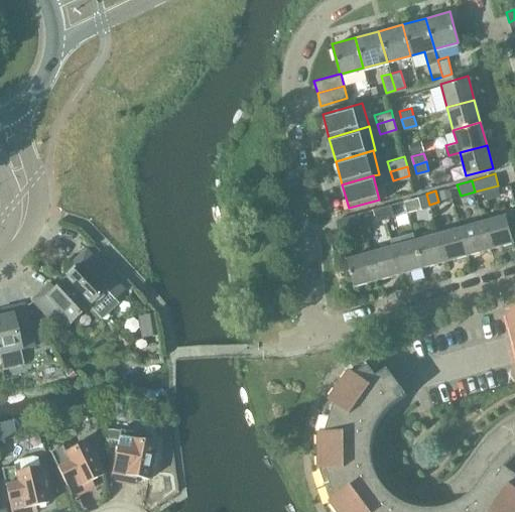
[(429,205),(426,194),(418,196),(421,207),(429,205)]
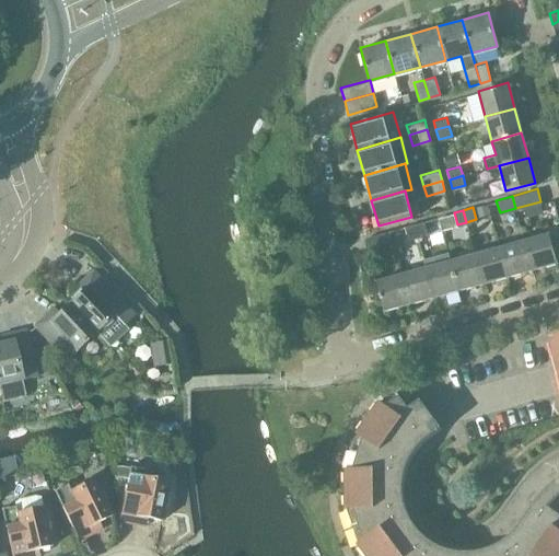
[(423,221),(414,223),(417,235),(427,233),(423,221)]
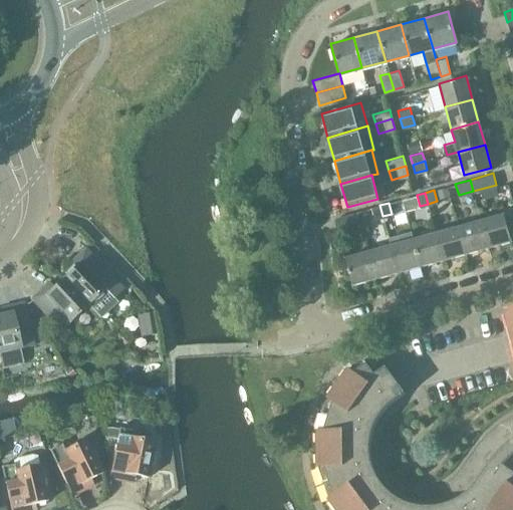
[(382,216),(379,205),(371,207),(374,219),(382,216)]
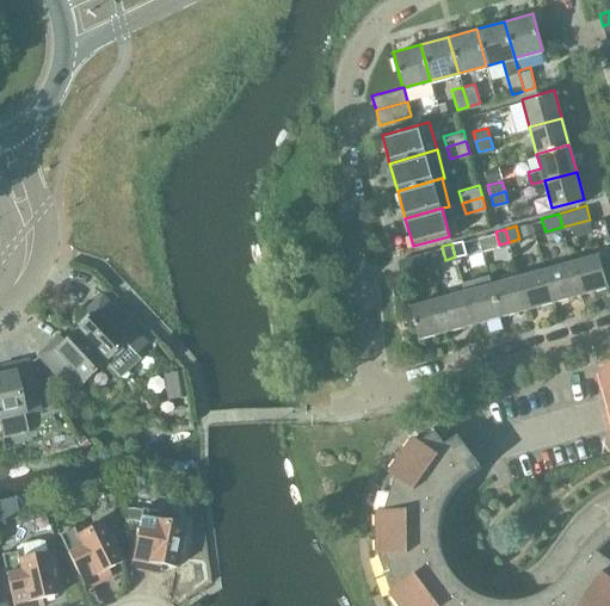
[(427,265),(424,251),(396,259),(400,272),(427,265)]
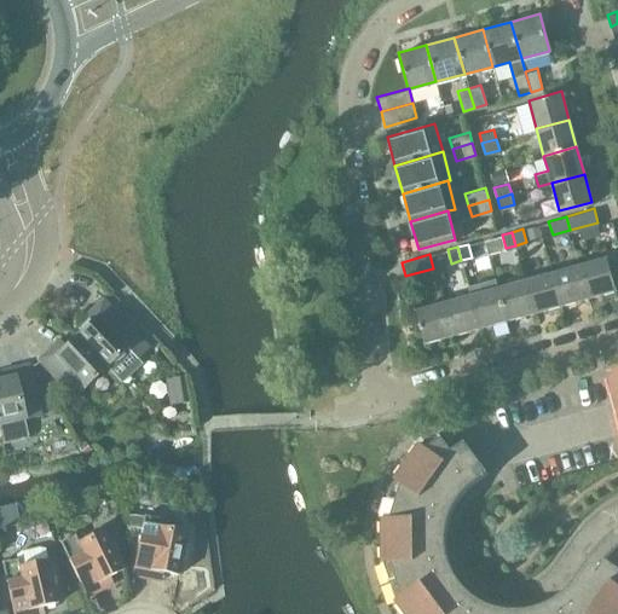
[(606,256),(579,264),(589,296),(616,289),(606,256)]
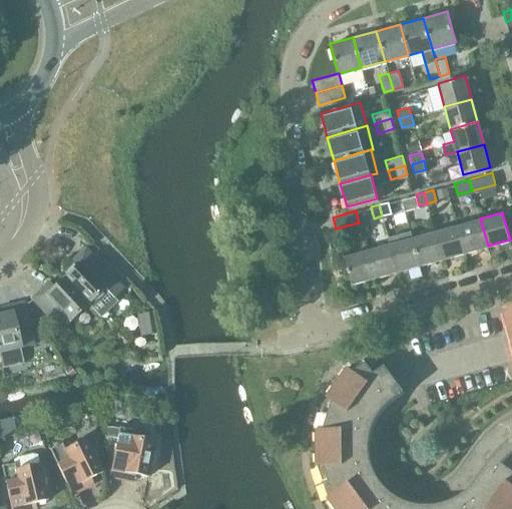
[(480,218),(458,224),(465,251),(488,245),(480,218)]
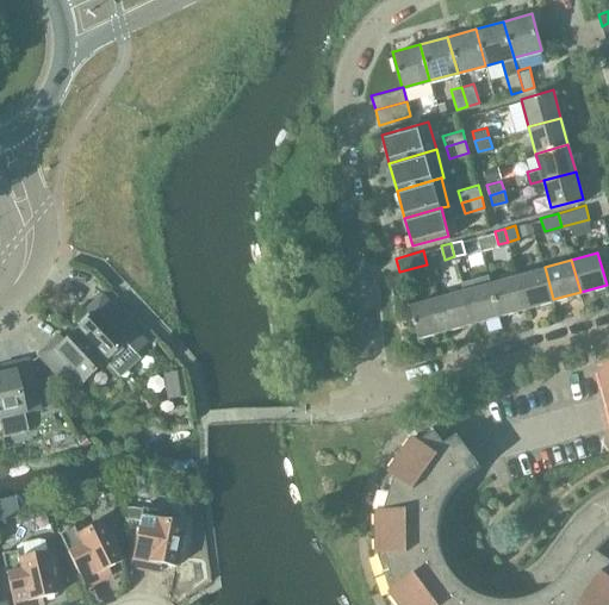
[(545,267),(517,275),(527,306),(553,299),(545,267)]
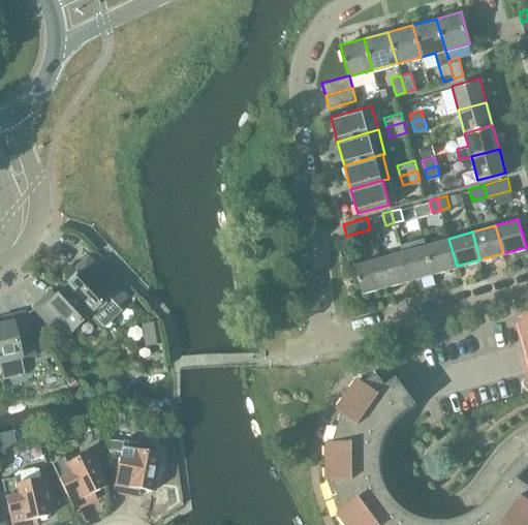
[(399,240),(402,251),(409,279),(433,273),(426,245),(413,248),(410,237),(399,240)]
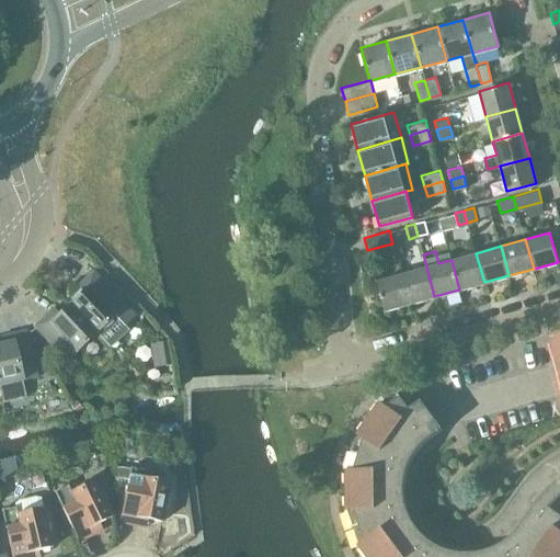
[(476,253),(452,260),(459,290),(484,282),(476,253)]
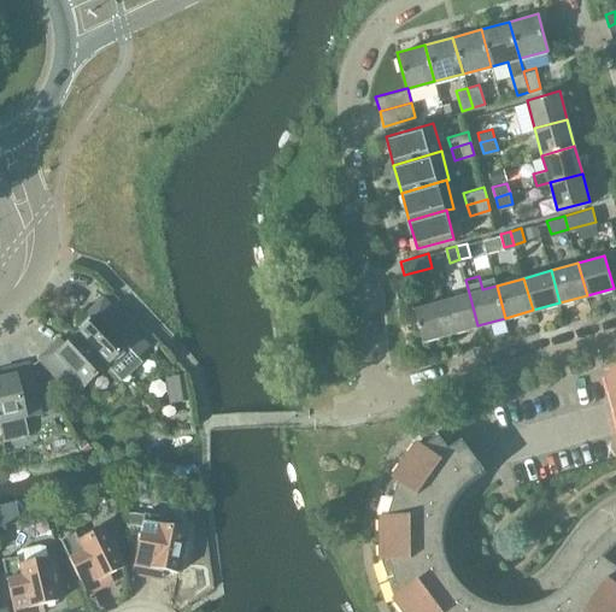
[(469,293),(441,300),(451,333),(477,325),(469,293)]
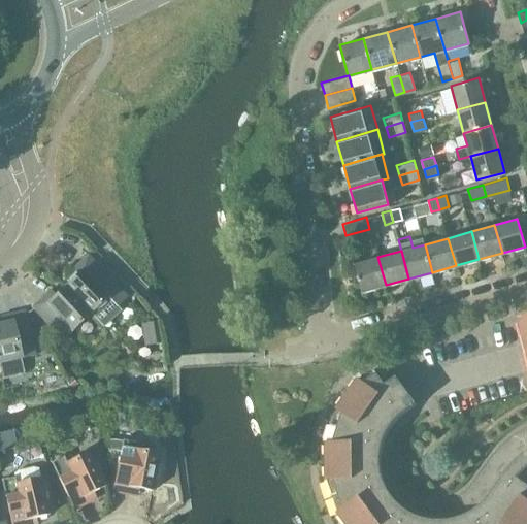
[(80,267),(63,284),(89,312),(106,295),(118,306),(128,297),(87,253),(73,264),(74,265),(76,263),(80,267)]
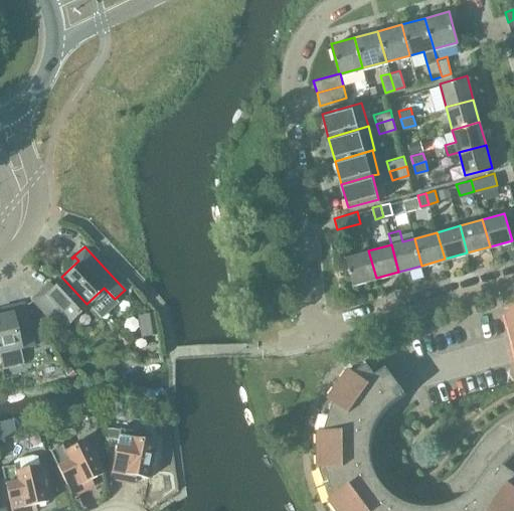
[(376,278),(368,250),(345,258),(352,284),(376,278)]
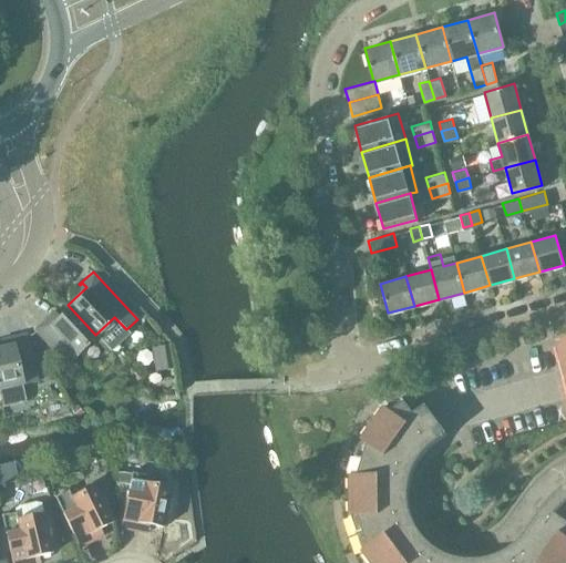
[(95,335),(68,305),(49,323),(44,317),(47,315),(33,327),(65,362),(95,335)]
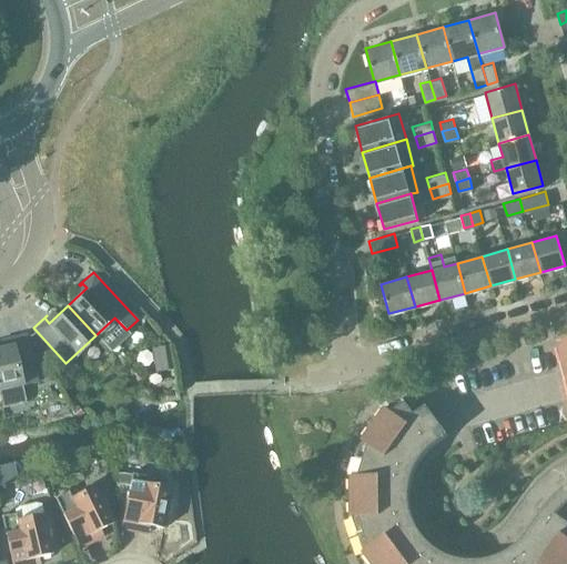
[(11,343),(0,345),(0,386),(36,379),(28,344),(24,332),(7,335),(7,336),(10,335),(11,343)]
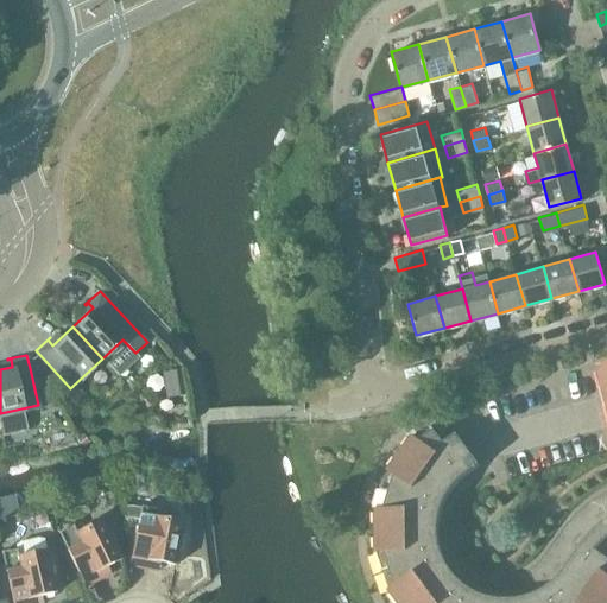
[(566,521),(563,525),(605,556),(606,552),(606,362),(596,366),(606,401),(606,487),(602,490),(589,499),(576,509),(566,521)]
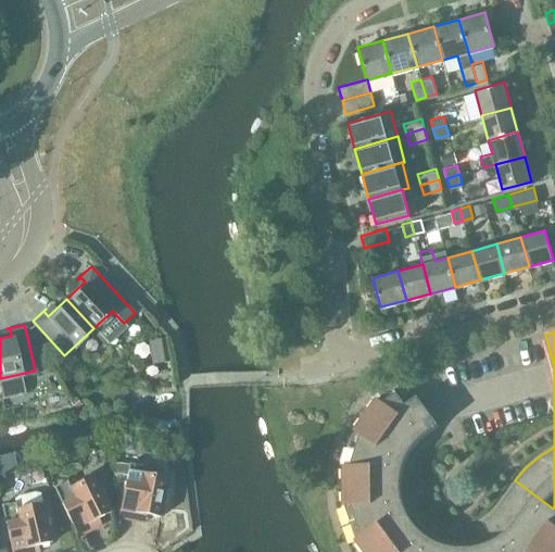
[(167,356),(165,337),(156,338),(153,341),(155,355),(160,358),(167,356)]
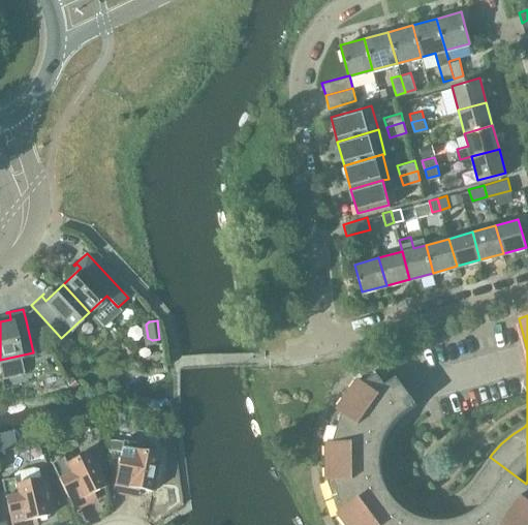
[(359,378),(347,394),(391,425),(395,420),(399,415),(404,411),(385,385),(376,372),(375,373),(376,373),(363,382),(359,379),(360,379),(359,378)]
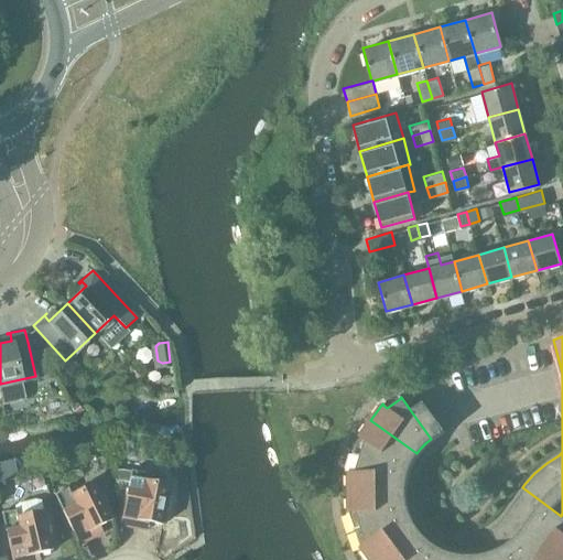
[(414,409),(411,411),(431,439),(432,438),(443,429),(423,401),(421,402),(422,404),(420,405),(419,405),(418,405),(419,406),(415,408),(414,407),(413,408),(414,409)]
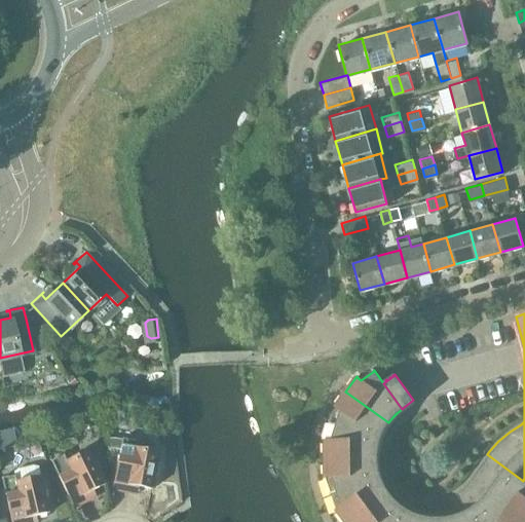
[(329,422),(380,439),(382,433),(385,427),(388,422),(345,392),(335,406),(336,407),(340,409),(336,424),(329,422)]
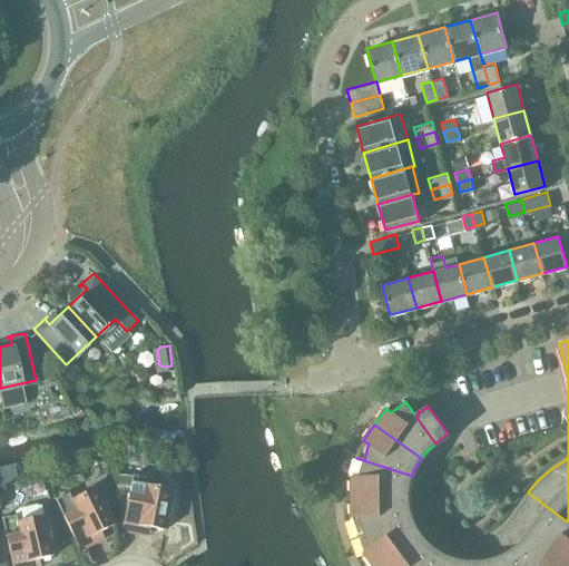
[(352,476),(352,497),(409,496),(410,489),(410,482),(412,476),(356,458),(356,459),(364,461),(359,477),(353,477),(353,476),(352,476)]
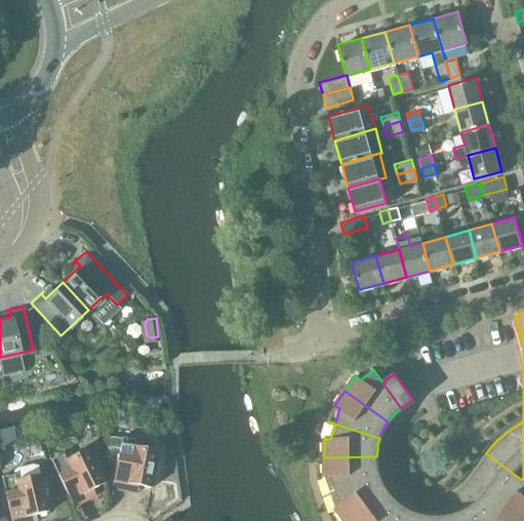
[(109,445),(109,444),(112,444),(115,445),(118,445),(111,485),(127,489),(127,488),(124,487),(126,481),(150,485),(153,471),(155,472),(158,459),(155,459),(157,448),(133,444),(134,437),(120,434),(120,436),(116,435),(111,435),(107,435),(109,445)]
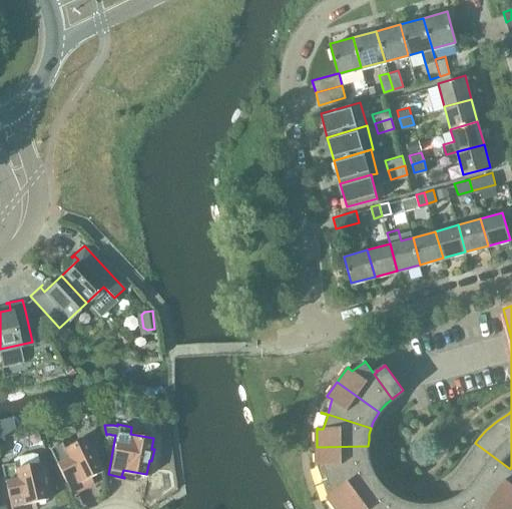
[(48,447),(70,492),(85,485),(85,484),(82,485),(79,480),(101,469),(94,456),(97,455),(92,445),(89,446),(85,436),(64,447),(60,440),(48,447)]
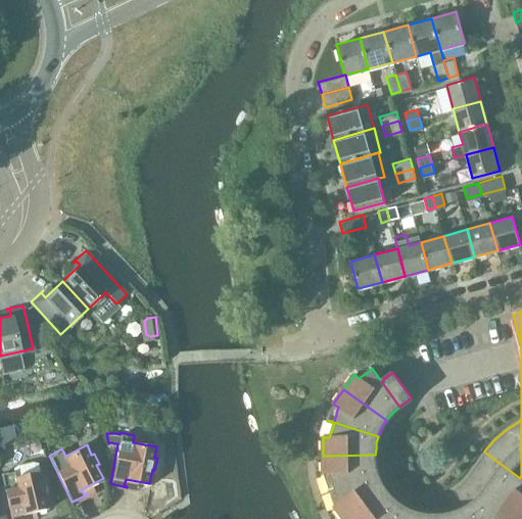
[(484,452),(471,469),(521,515),(521,479),(520,478),(484,452)]
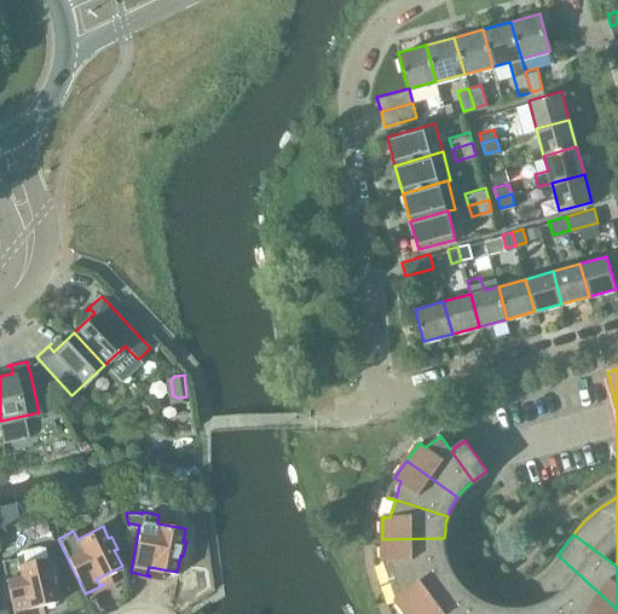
[(388,579),(388,580),(449,560),(446,552),(445,545),(444,538),(382,539),(382,560),(383,560),(390,560),(396,577),(388,579)]
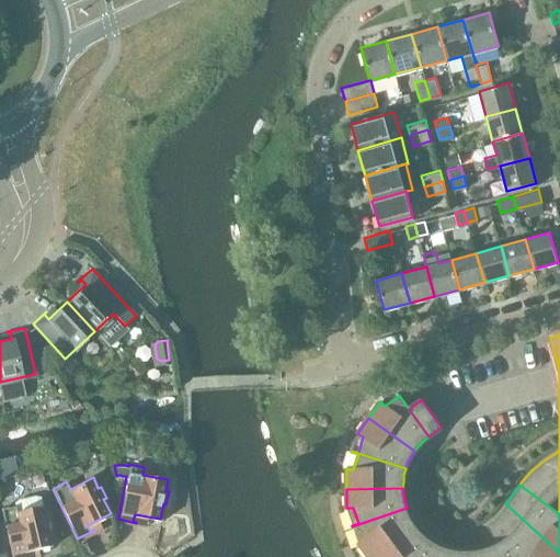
[(12,501),(13,503),(0,507),(0,511),(11,556),(30,556),(27,556),(25,550),(50,544),(47,529),(50,527),(47,515),(44,516),(42,506),(41,506),(38,495),(33,493),(18,498),(12,501)]
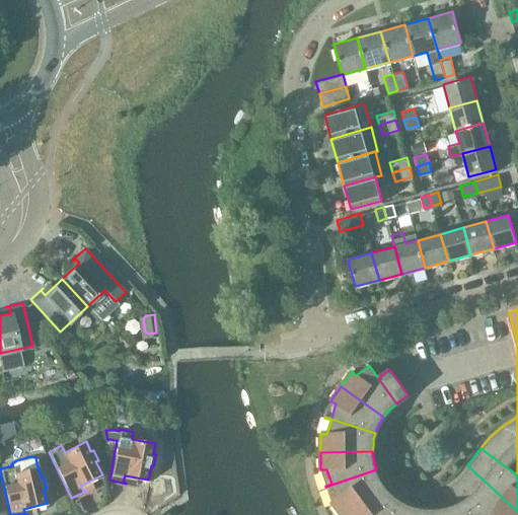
[(454,483),(466,499),(478,514),(517,514),(517,511),(467,465),(461,474),(457,479),(454,482),(449,485),(450,486),(452,485),(454,483)]
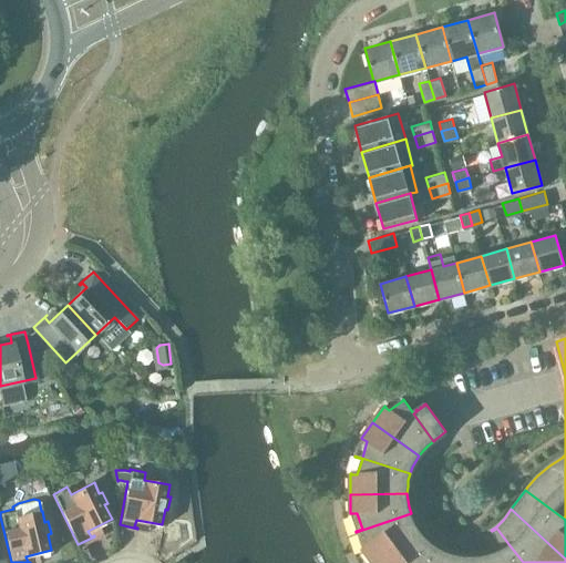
[(362,549),(371,562),(377,562),(420,531),(417,525),(413,520),(411,513),(356,532),(362,530),(368,545),(363,549),(362,549)]
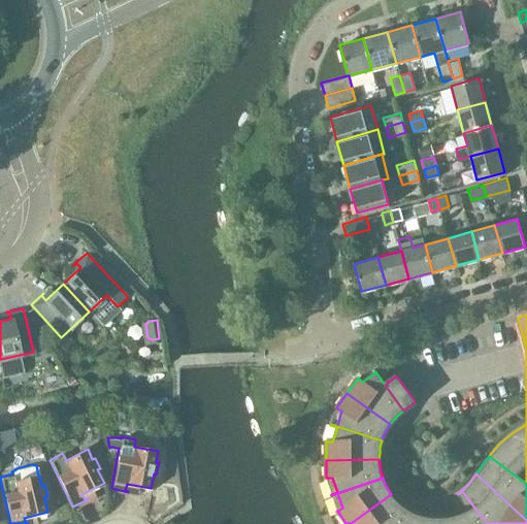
[(392,523),(404,508),(399,503),(395,499),(391,494),(351,523),(392,523)]
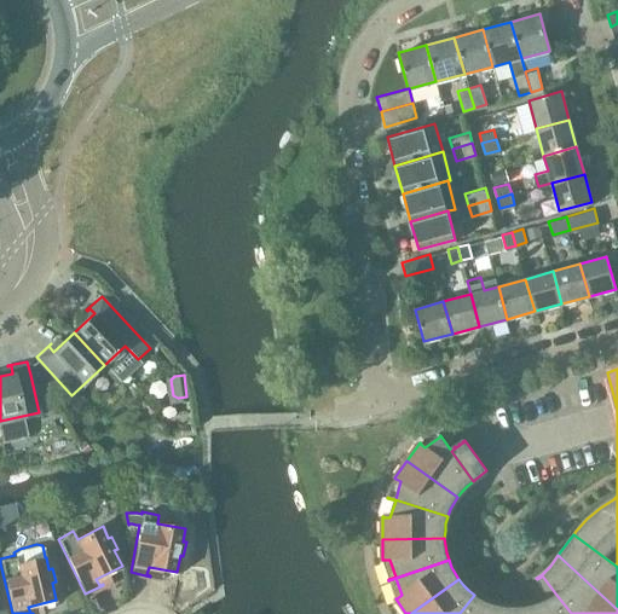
[(491,613),(494,606),(487,602),(480,600),(474,596),(475,595),(474,595),(460,613),(491,613)]
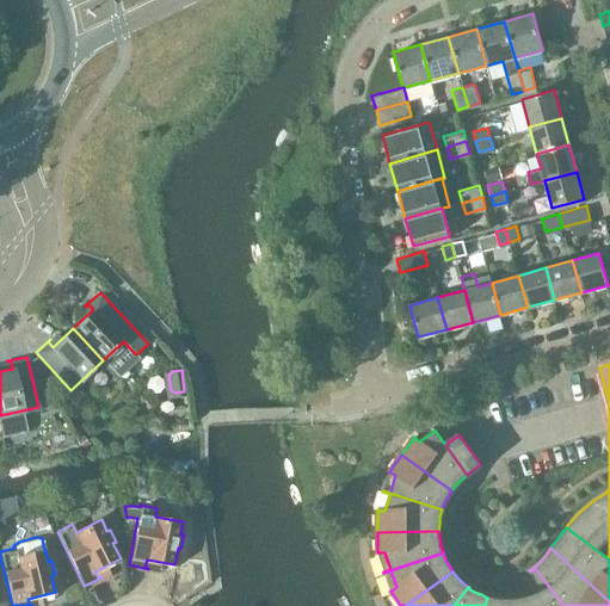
[(538,594),(530,597),(533,605),(564,605),(549,587),(544,591),(538,594)]
